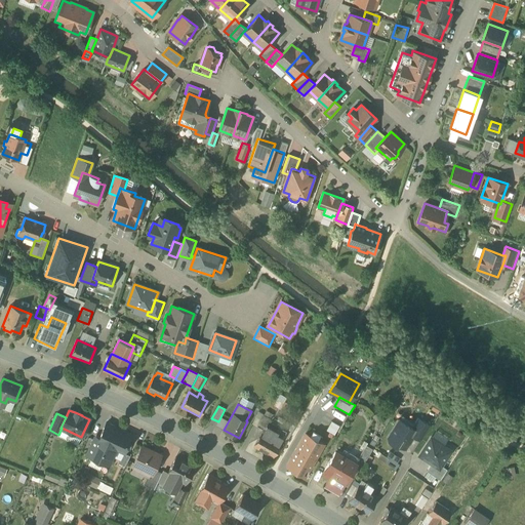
[(264,415),(257,427),(264,431),(271,419),(264,415)]
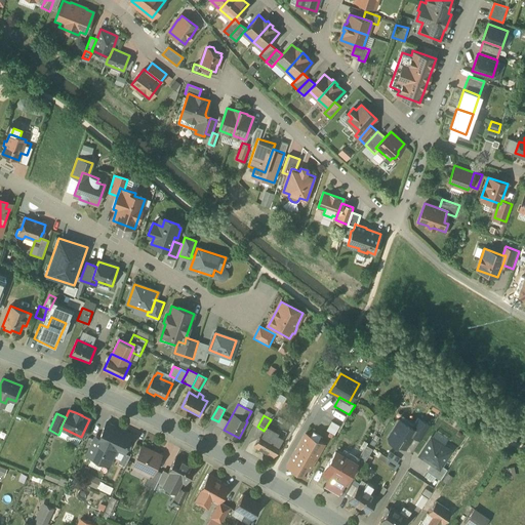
[(431,427),(418,418),(412,429),(416,431),(413,436),(421,441),(431,427)]
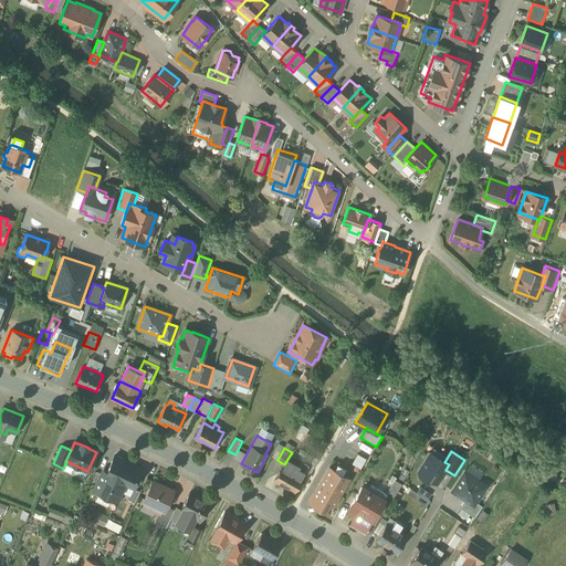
[(431,453),(419,473),(420,477),(427,481),(430,480),(437,484),(446,470),(449,464),(444,462),(431,453)]
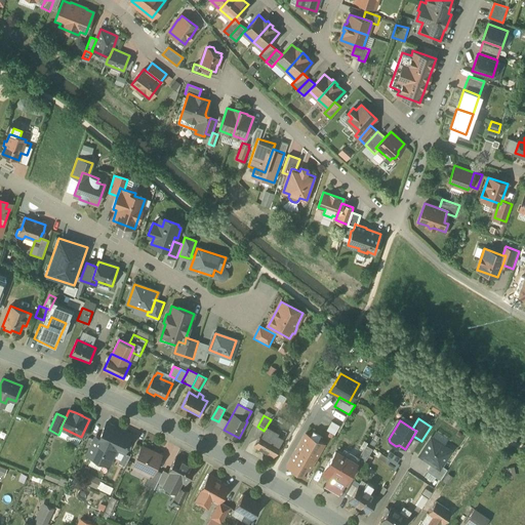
[(331,421),(326,431),(334,435),(339,427),(331,421)]
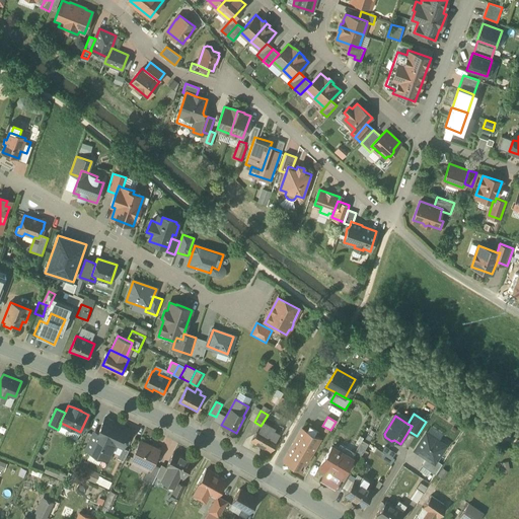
[(131,430),(105,418),(96,437),(114,445),(116,442),(123,445),(131,430)]
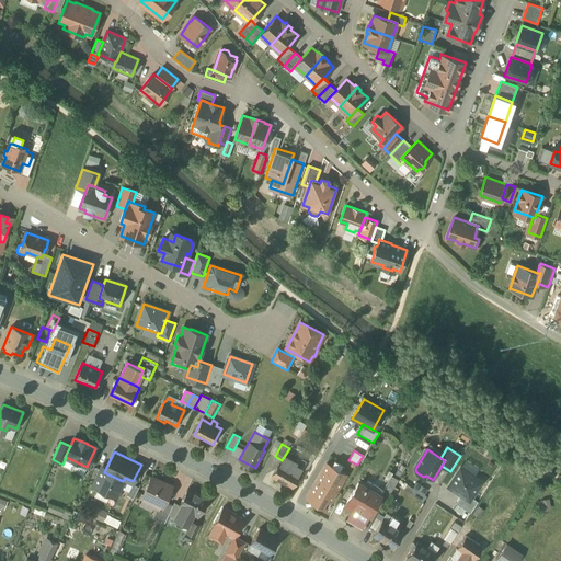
[(293,469),(281,461),(272,477),(290,488),(299,472),(306,460),(304,459),(299,457),(293,469)]
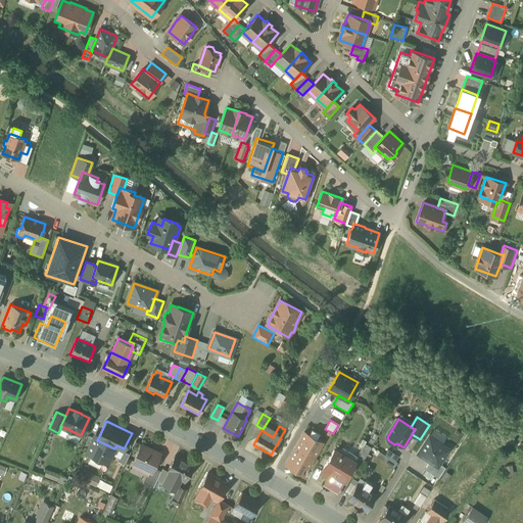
[(321,434),(312,429),(308,435),(318,440),(321,434)]
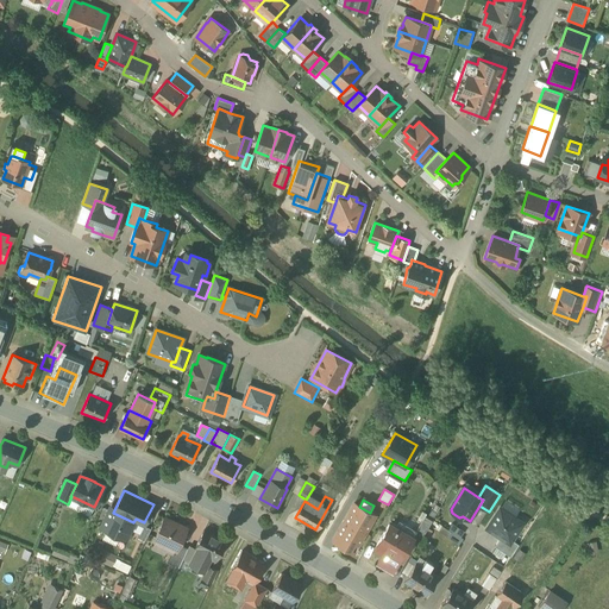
[(104,503),(96,520),(105,523),(112,507),(104,503)]
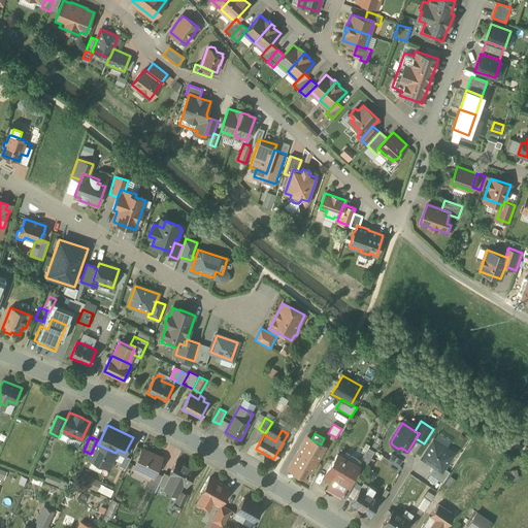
[(297,454),(289,469),(306,480),(325,447),(321,444),(311,439),(307,436),(298,452),(307,456),(305,459),(297,454)]
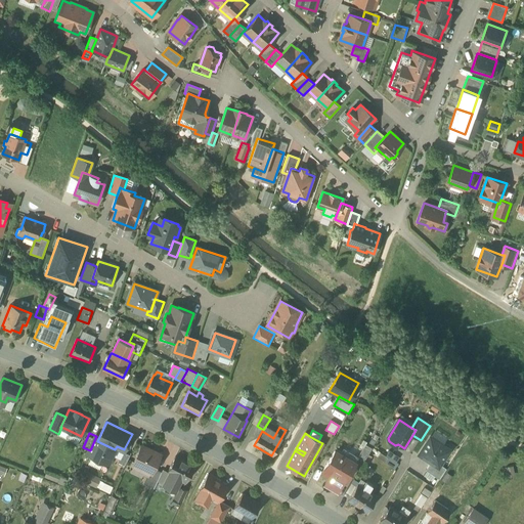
[(431,437),(419,456),(427,462),(428,461),(431,463),(438,468),(440,466),(449,450),(442,446),(443,445),(431,437)]
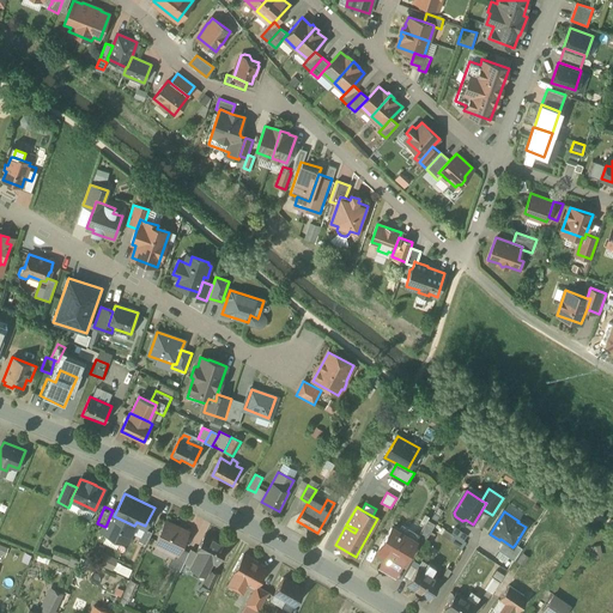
[(428,520),(425,522),(418,536),(425,540),(435,525),(428,520)]
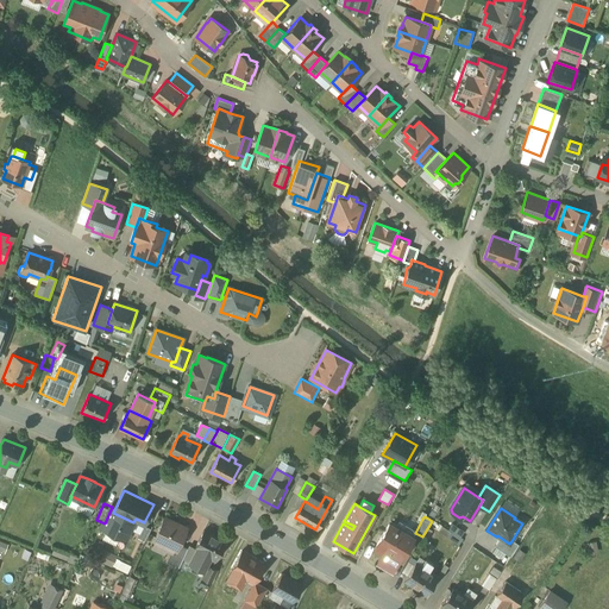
[(187,528),(164,519),(155,540),(174,550),(176,551),(180,545),(187,528)]
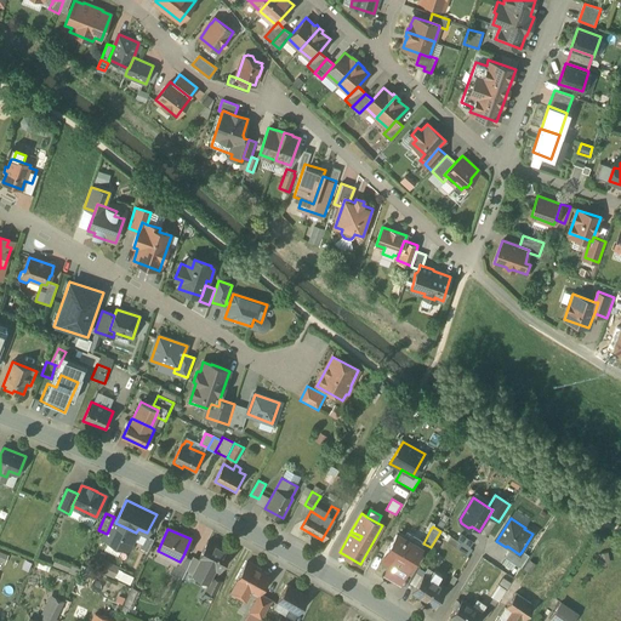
[(421,539),(409,533),(405,540),(420,548),(421,546),(419,543),(421,539)]
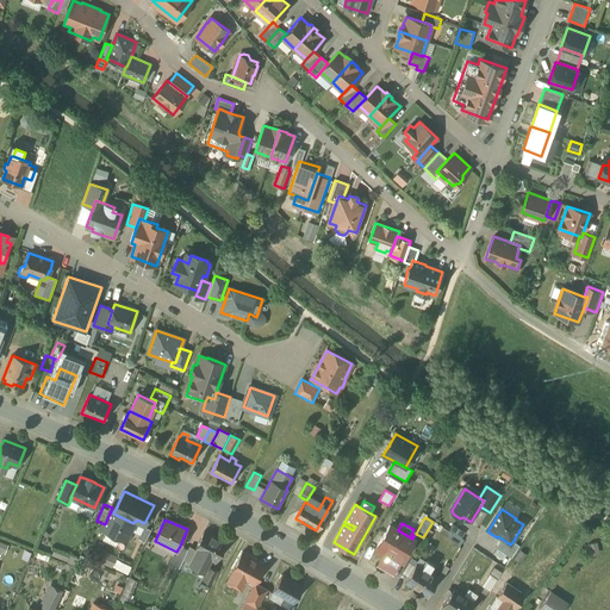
[(398,530),(390,526),(375,549),(399,564),(414,539),(412,539),(398,530)]
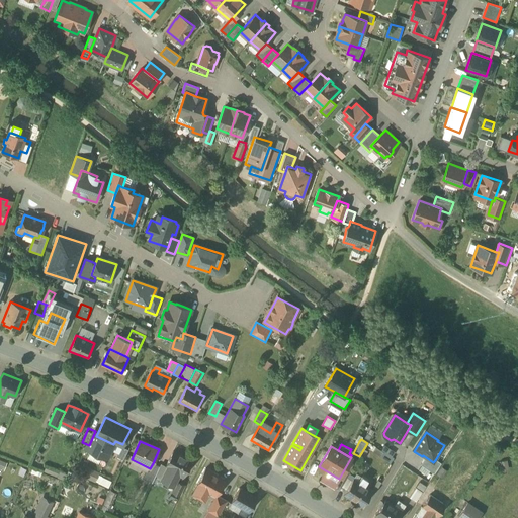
[(192,461),(173,451),(166,466),(168,467),(162,479),(173,485),(179,473),(184,476),(192,461)]
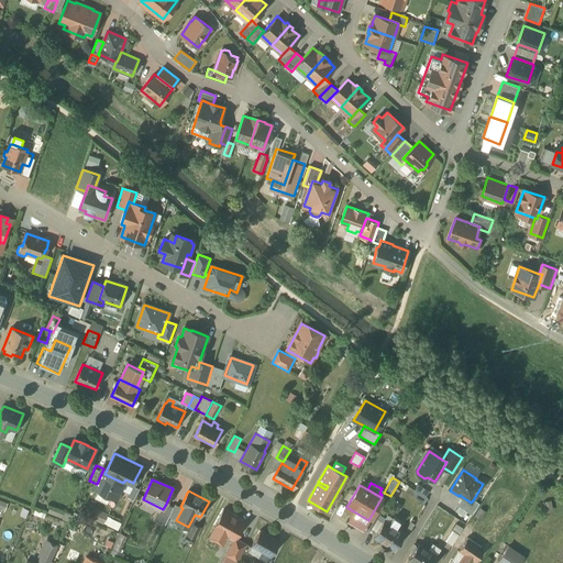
[(479,505),(473,500),(471,503),(463,497),(457,506),(472,516),(479,505)]
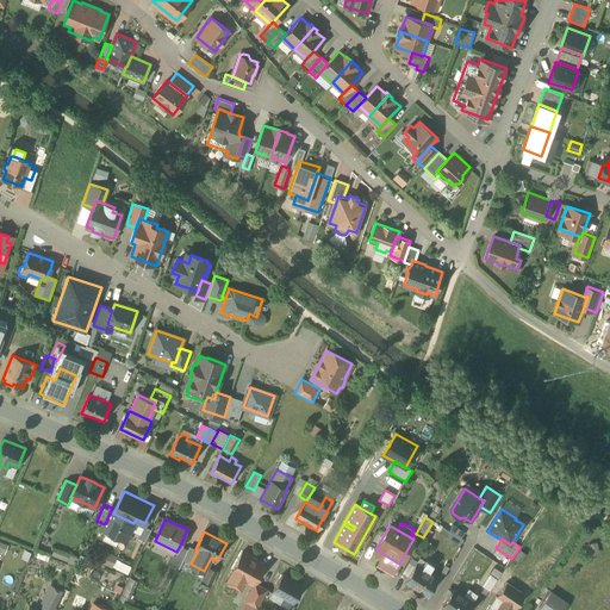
[(176,552),(174,551),(174,553),(172,553),(167,562),(180,568),(184,560),(188,549),(180,546),(176,552)]
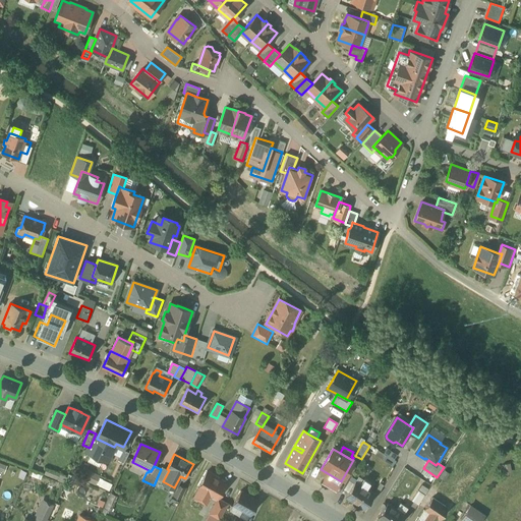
[(161,469),(157,478),(163,481),(169,470),(162,466),(161,469)]
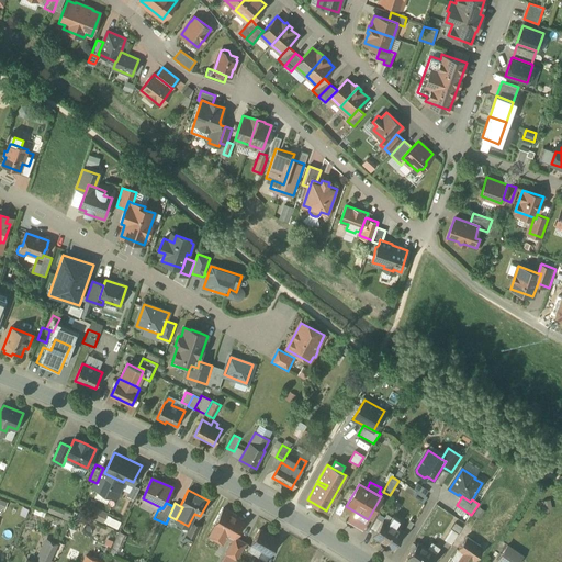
[(244,521),(232,515),(232,514),(223,508),(214,526),(209,535),(222,541),(227,534),(234,537),(235,538),(235,537),(244,521)]
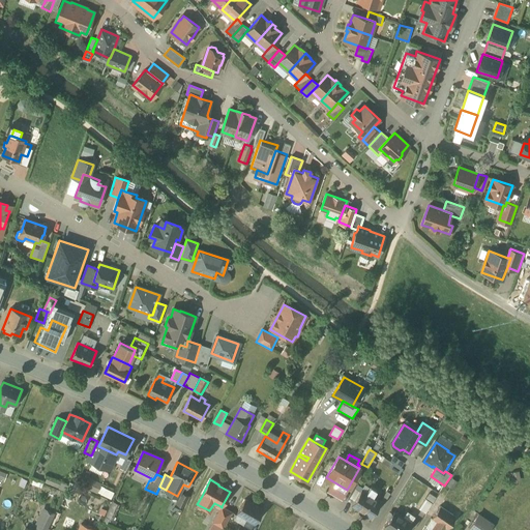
[(361,490),(352,505),(359,510),(360,509),(372,517),(381,502),(374,497),(377,492),(371,488),(367,493),(361,490)]
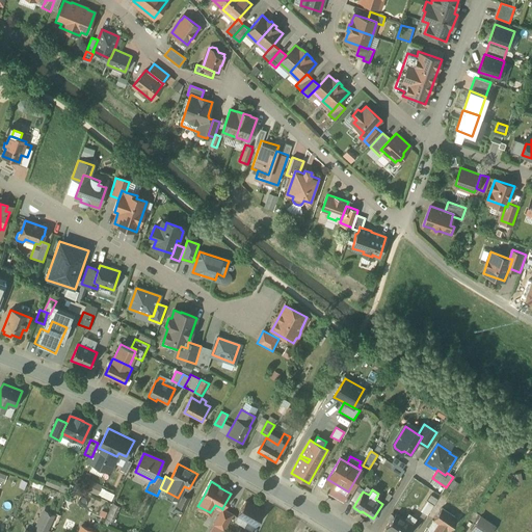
[(190,498),(182,495),(177,506),(184,509),(190,498)]
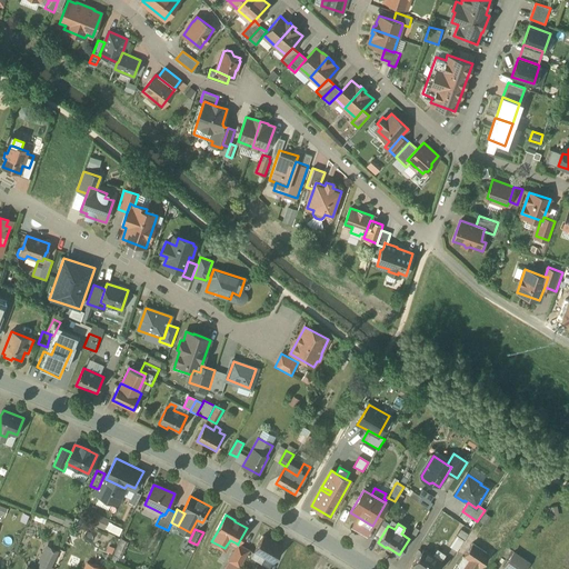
[(468,535),(461,530),(457,536),(465,541),(468,535)]
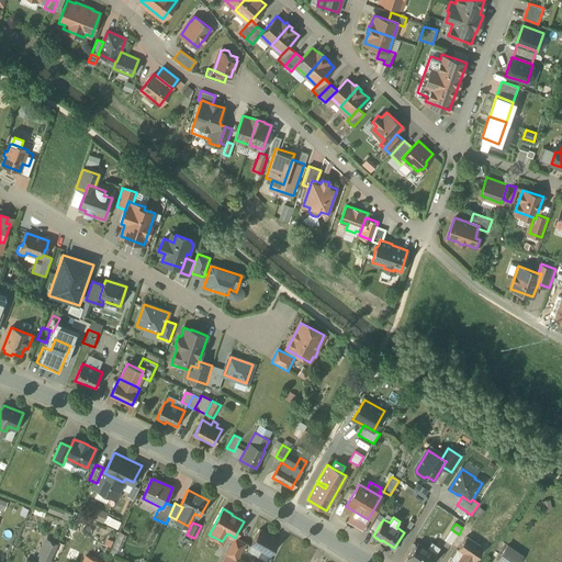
[(279,540),(260,529),(251,544),(261,550),(260,553),(269,558),(270,555),(279,540)]
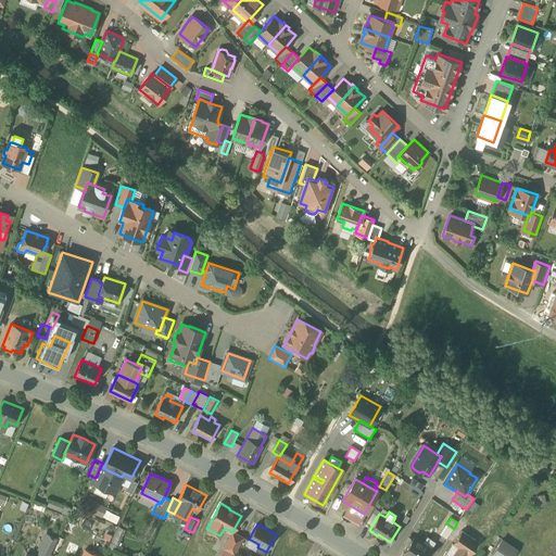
[(446,523),(440,534),(446,539),(454,529),(446,523)]
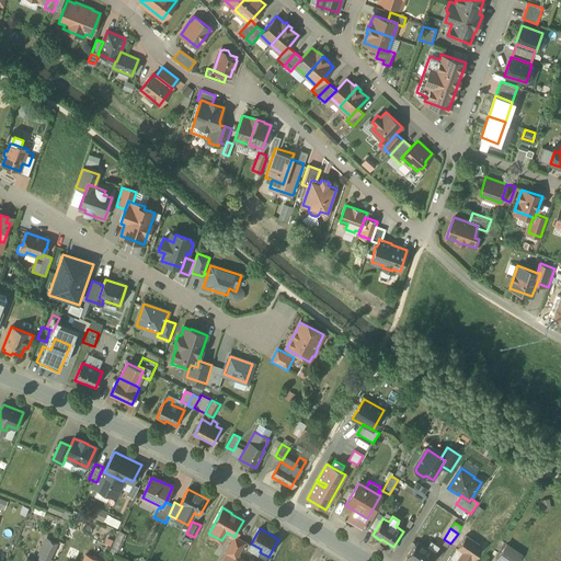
[(235,537),(233,536),(225,553),(237,560),(245,542),(235,536),(235,537)]
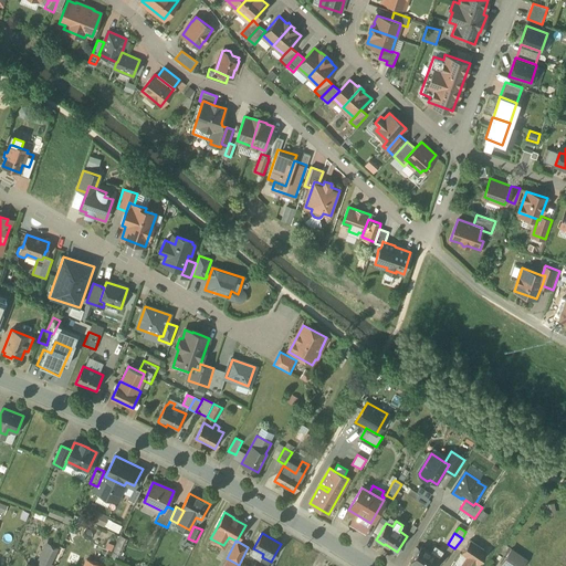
[(486,553),(470,541),(461,554),(475,564),(479,565),(486,553)]
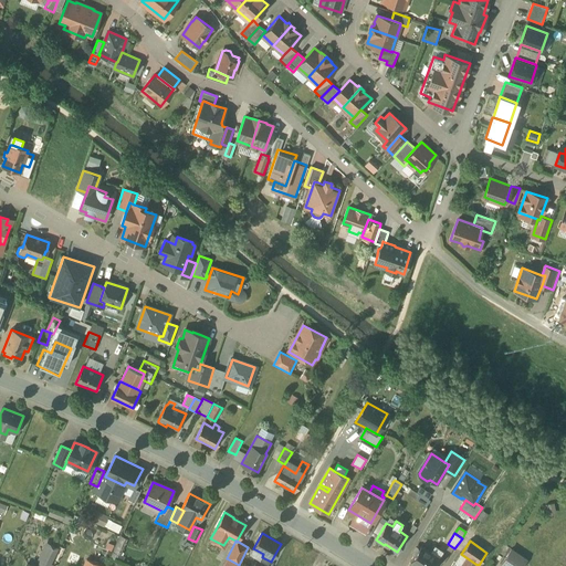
[(48,544),(39,563),(46,565),(50,565),(59,548),(48,544)]
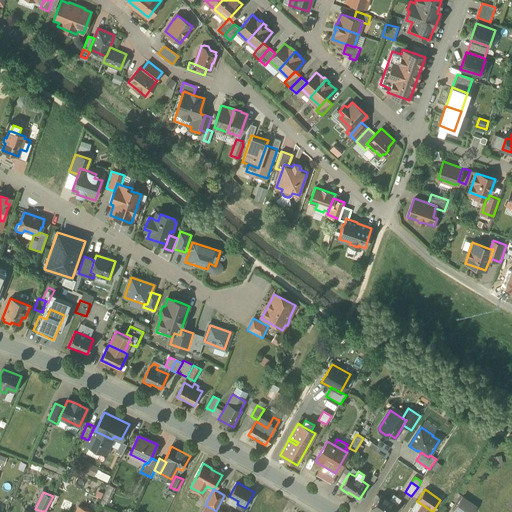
[(394,511),(398,507),(381,495),(371,509),(376,511),(394,511)]
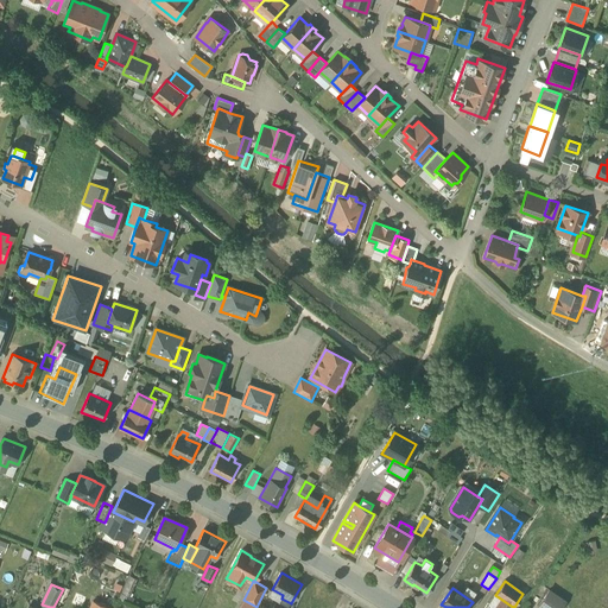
[(561,607),(565,601),(549,590),(538,607),(561,607)]
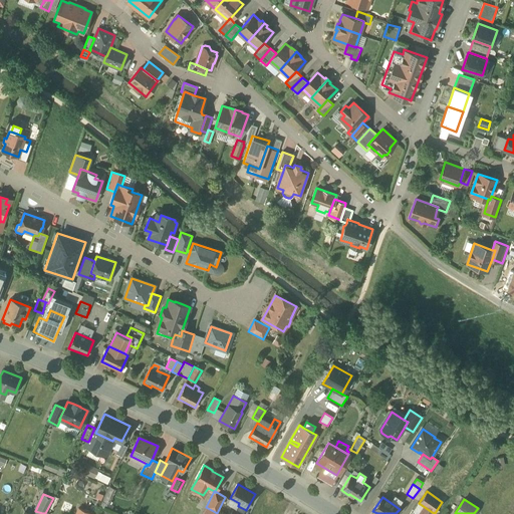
[(419,503),(411,513),(430,513),(432,512),(419,503)]
